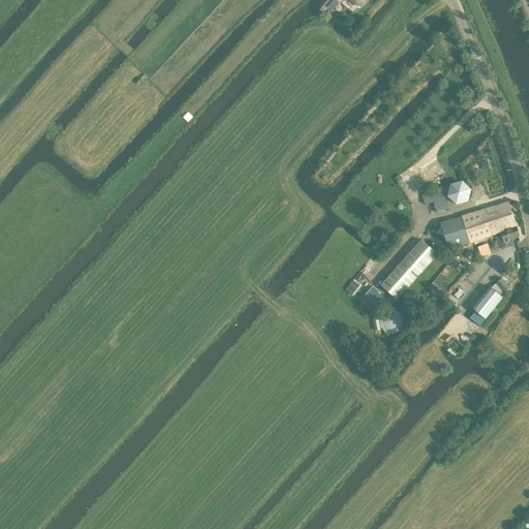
[(322,0),(320,2),(317,5),(320,8),(324,12),(325,11),(335,1),(336,0),(335,0),(322,0)]
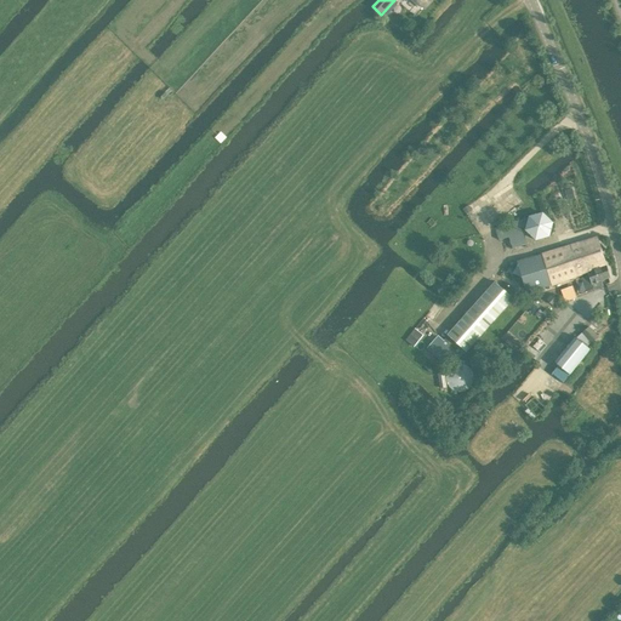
[(560,231),(556,214),(554,211),(523,221),(522,217),(496,224),(505,250),(530,243),(530,240),(560,231)]
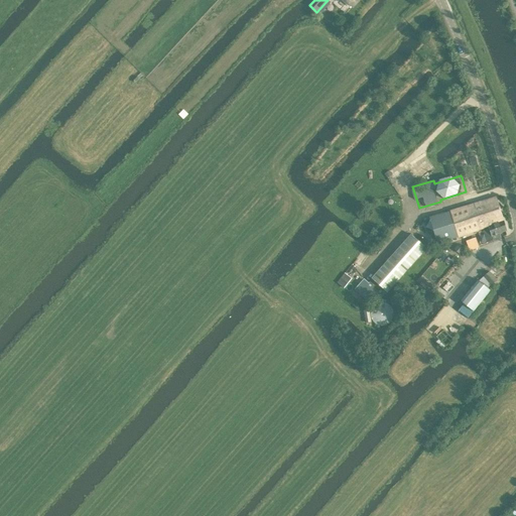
[(438,243),(489,227),(487,222),(503,217),(496,197),(430,218),(438,243)]
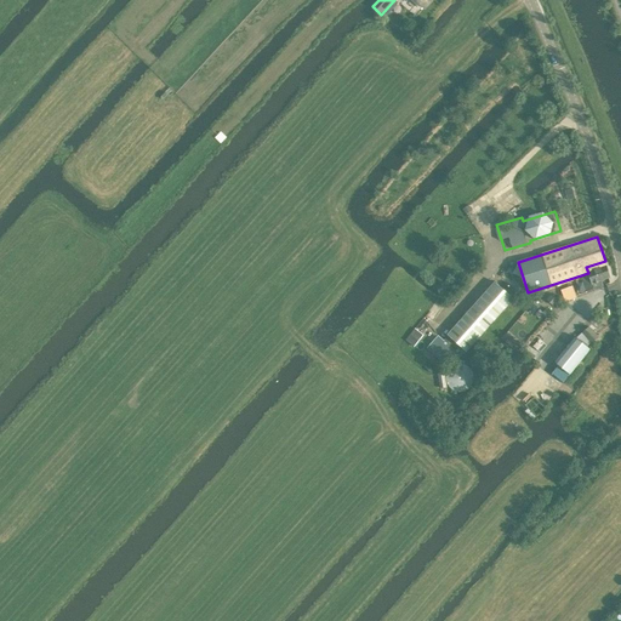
[(610,279),(605,261),(586,267),(588,273),(592,285),(594,290),(600,289),(604,286),(602,281),(610,279)]
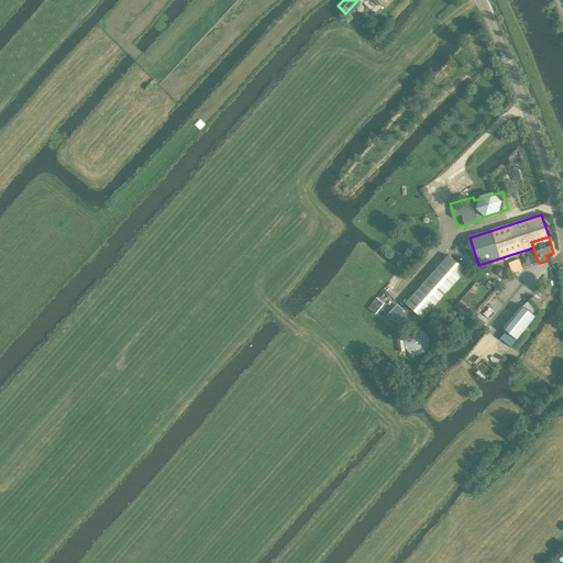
[(449,256),(406,305),(421,319),(465,271),(449,256)]
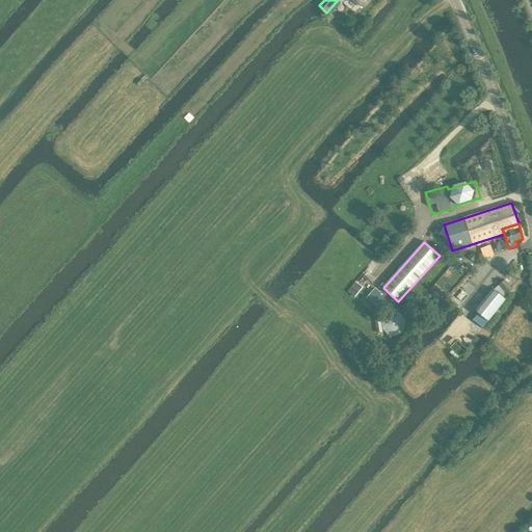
[(504,281),(499,286),(507,294),(512,289),(504,281)]
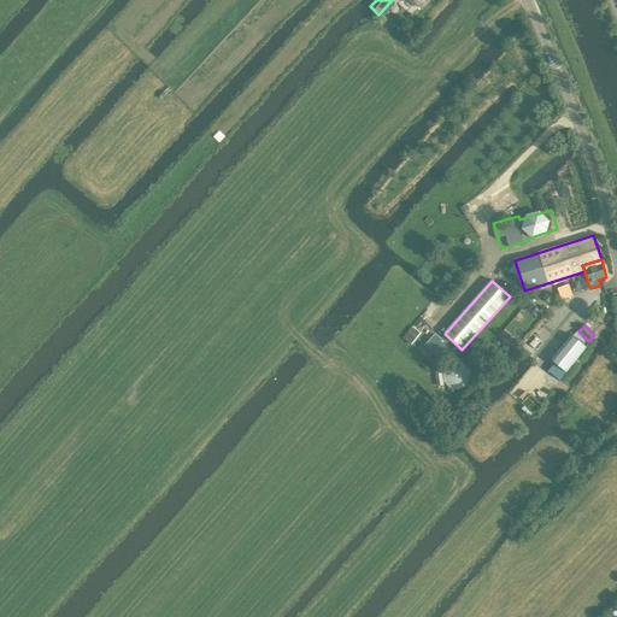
[(571,335),(551,360),(554,363),(566,372),(587,347),(585,345),(573,336),(571,335)]
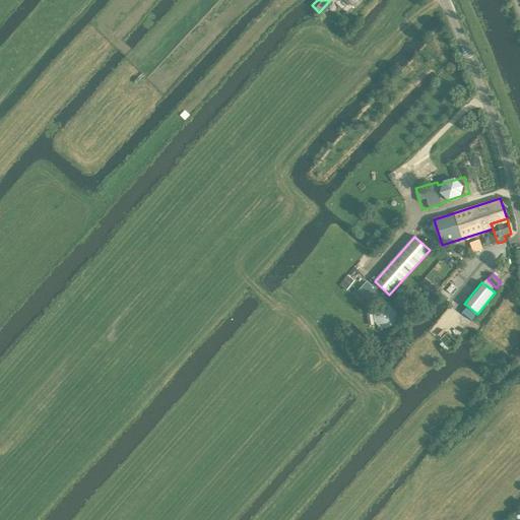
[(393,318),(393,315),(393,313),(392,310),(391,308),(389,306),(388,304),(386,303),(384,302),(381,301),(378,301),(375,302),(373,303),(371,305),(369,307),(367,309),(366,312),(366,315),(366,317),(367,320),(368,322),(369,324),(371,326),(374,327),(377,328),(378,329),(381,328),(384,328),(386,327),(388,325),(390,323),(392,321),(393,318)]
